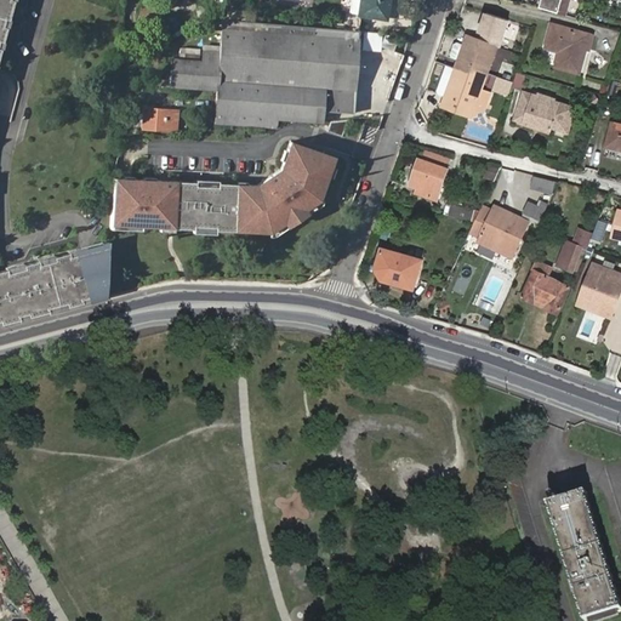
[(11,10),(13,0),(0,0),(0,40),(3,41),(7,28),(7,27),(4,26),(6,17),(7,10),(11,10)]
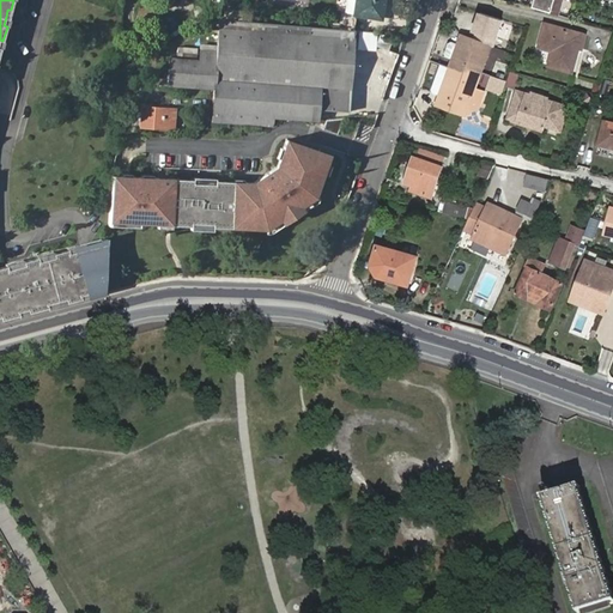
[(383,0),(356,0),(354,14),(381,18),(383,0)]
